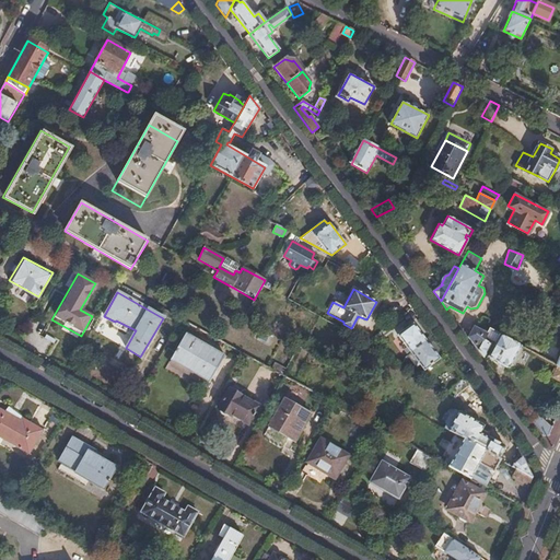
[(410,353),(426,341),(412,324),(397,335),(410,353)]
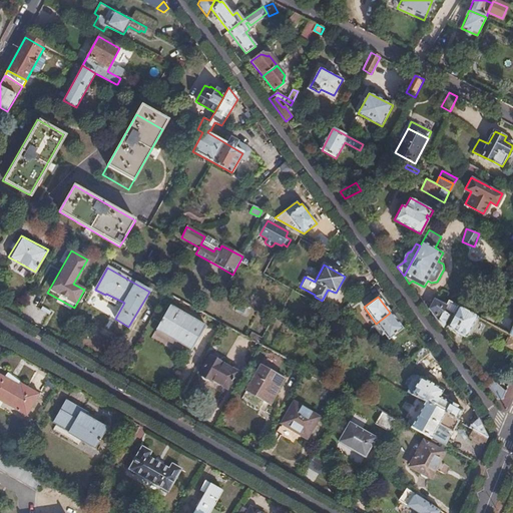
[(438,321),(446,306),(435,299),(428,309),(438,321)]
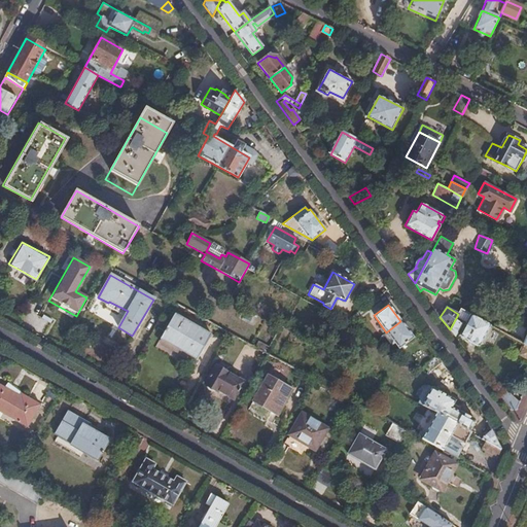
[(484,343),(493,327),(461,310),(458,314),(450,329),(454,336),(465,318),(469,319),(461,334),(481,345),(482,343),(484,343)]
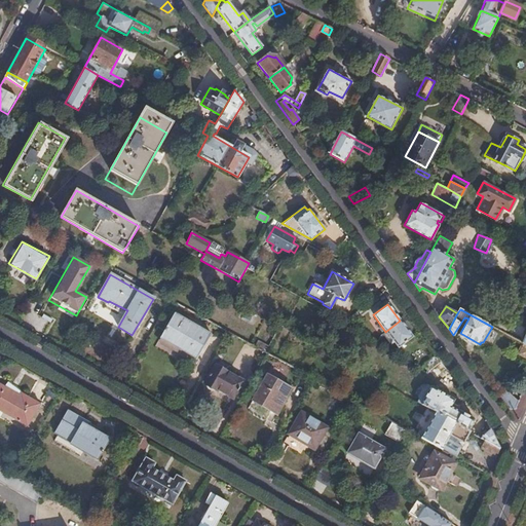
[(357,311),(342,322),(350,327),(362,317),(357,311)]
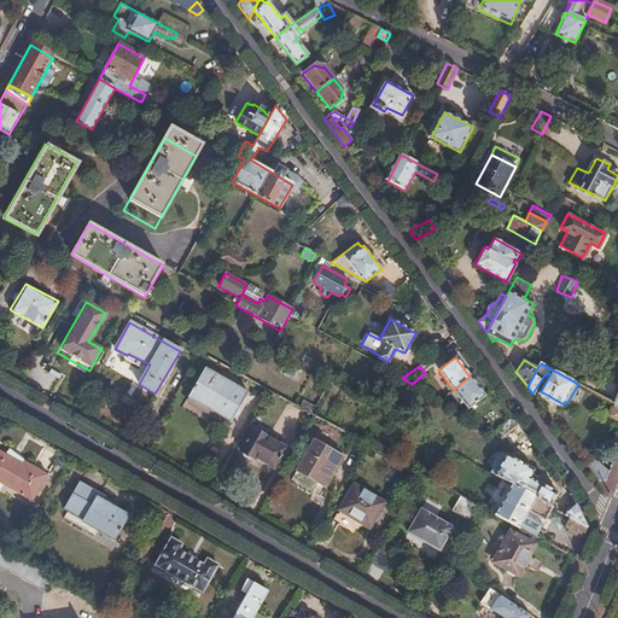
[(248,392),(204,368),(188,397),(231,421),(248,392)]
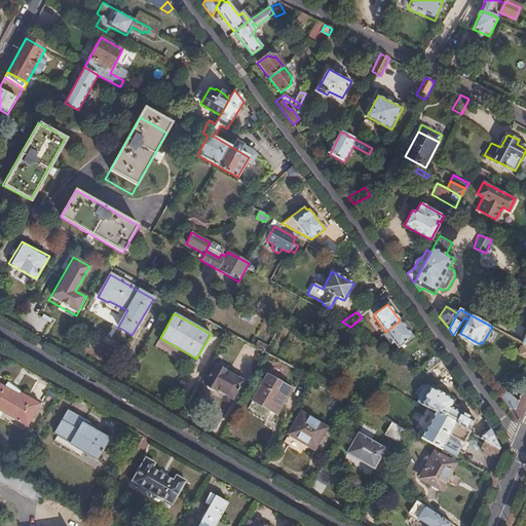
[(412,337),(400,321),(385,332),(399,347),(412,337)]
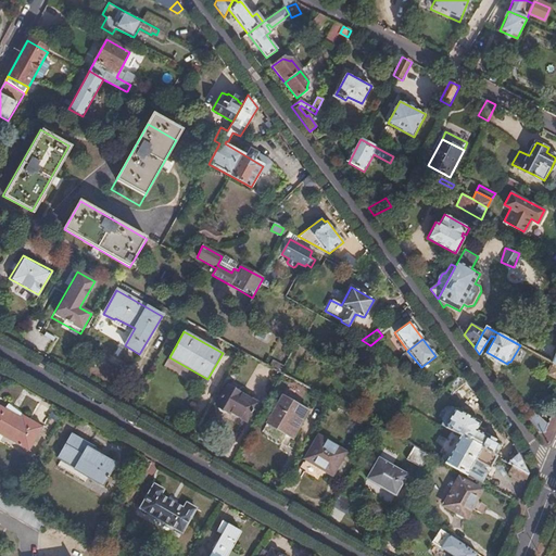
[(536,348),(535,346),(529,343),(526,349),(533,353),(536,348)]
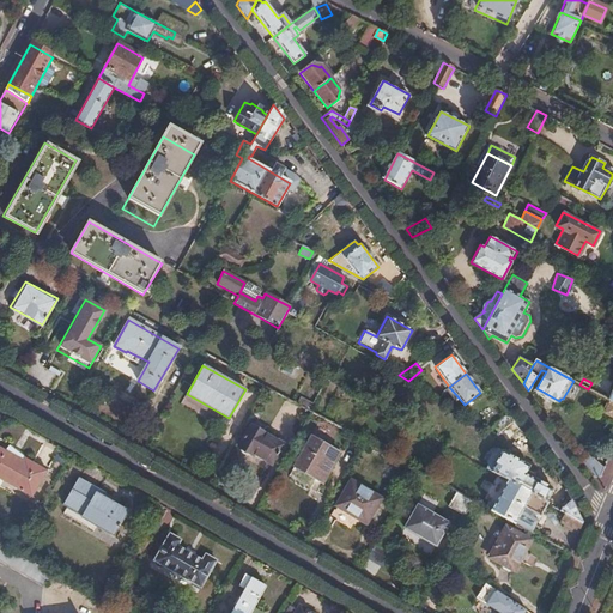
[(508,413),(502,405),(487,416),(493,423),(508,413)]
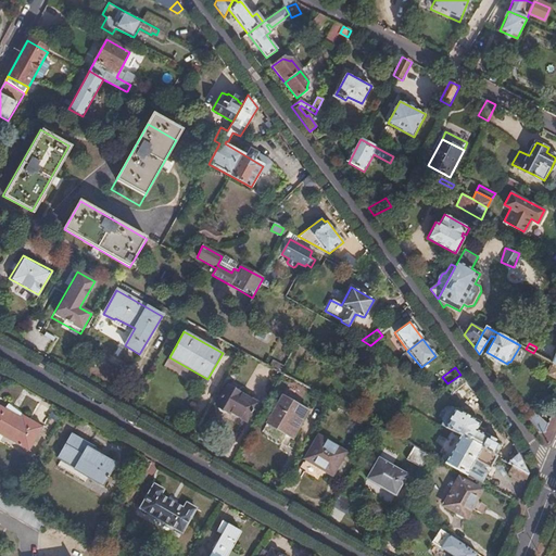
[(454,392),(466,382),(460,375),(447,383),(449,384),(454,392)]
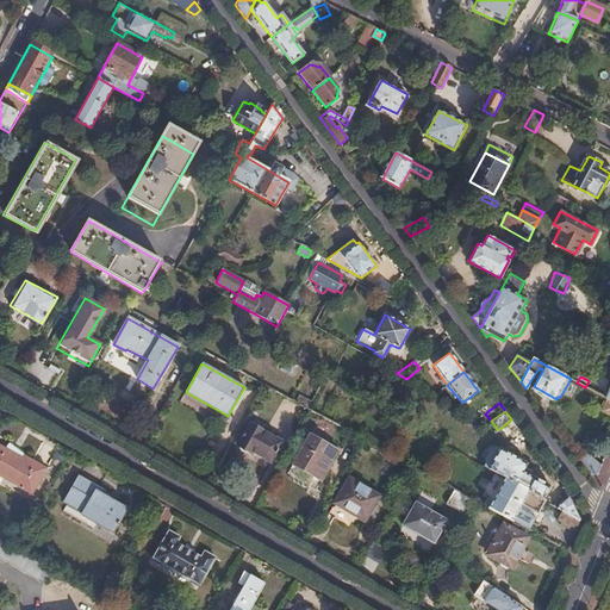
[(281,443),(249,425),(236,447),(250,455),(251,453),(269,464),(281,443)]
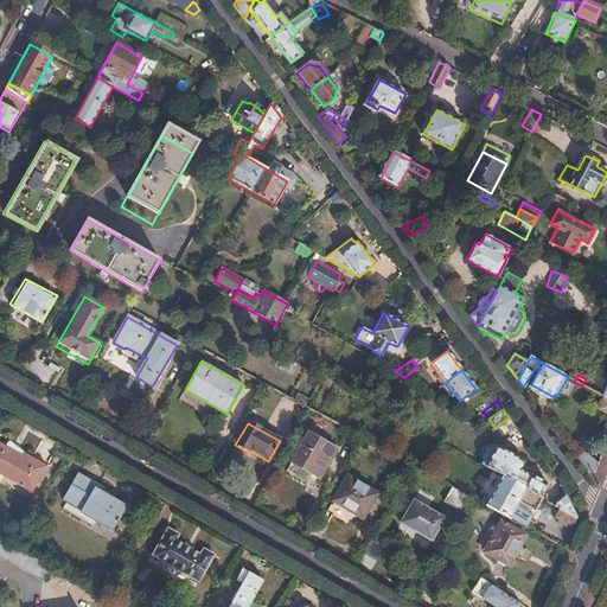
[(308,434),(292,462),(320,479),(336,449),(308,434)]
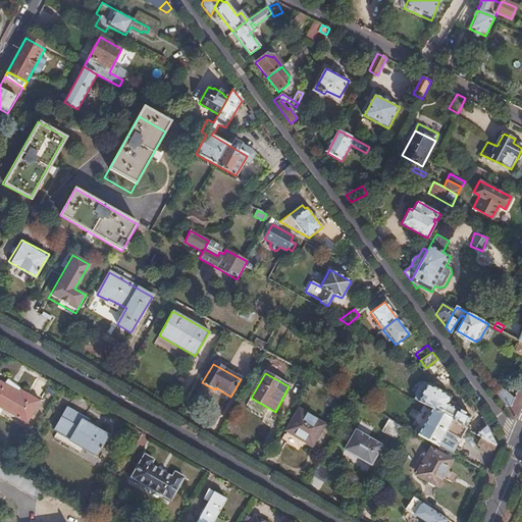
[(0,380),(0,408),(28,423),(41,402),(21,390),(20,393),(0,380)]
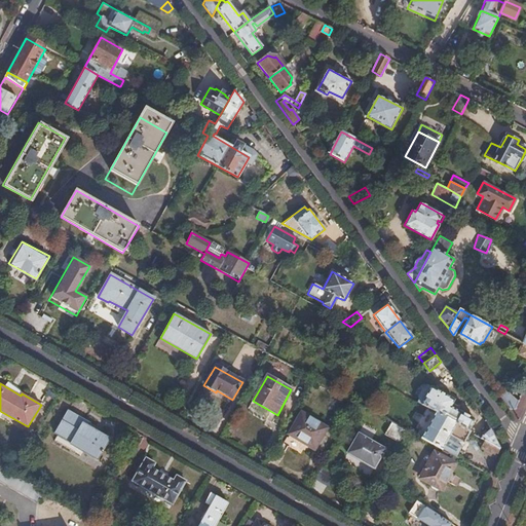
[(485,441),(499,449),(490,428),(483,436),(470,427),(474,419),(458,410),(457,411),(450,407),(454,400),(430,387),(429,390),(424,388),(422,388),(417,398),(418,399),(419,400),(417,403),(420,405),(435,413),(470,433),(485,441)]
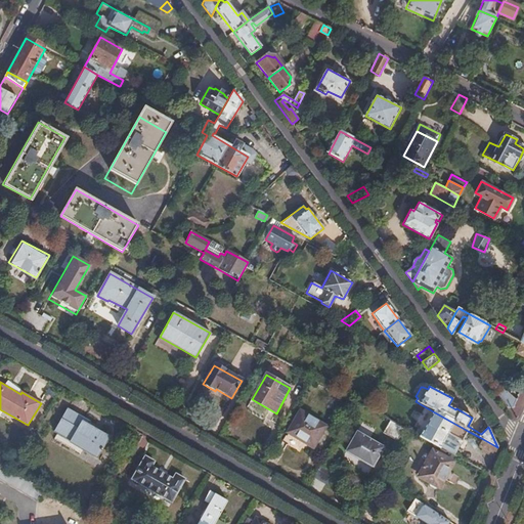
[(508,388),(498,395),(508,407),(514,407),(517,400),(508,388)]
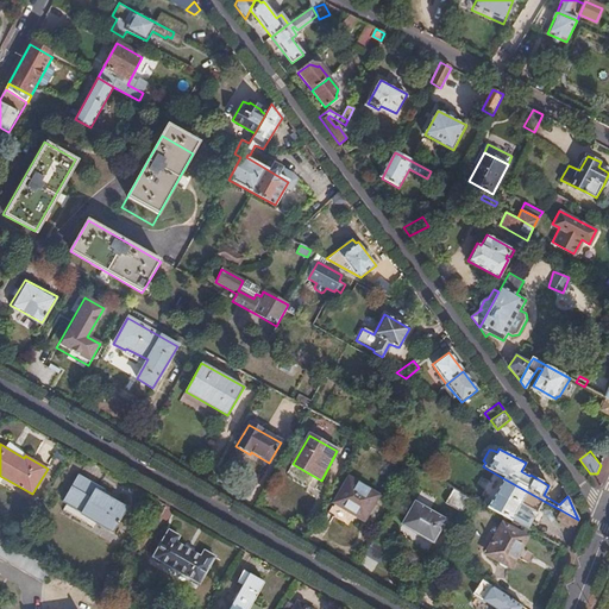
[(98,487),(77,476),(60,506),(111,534),(125,508),(95,491),(98,487)]
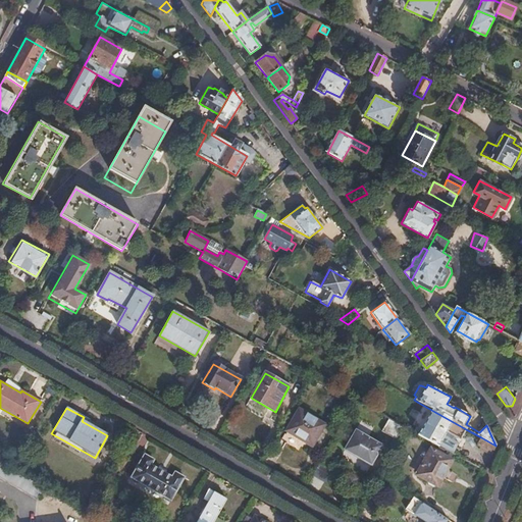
[(324,424),(299,409),(286,431),(312,446),(324,424)]
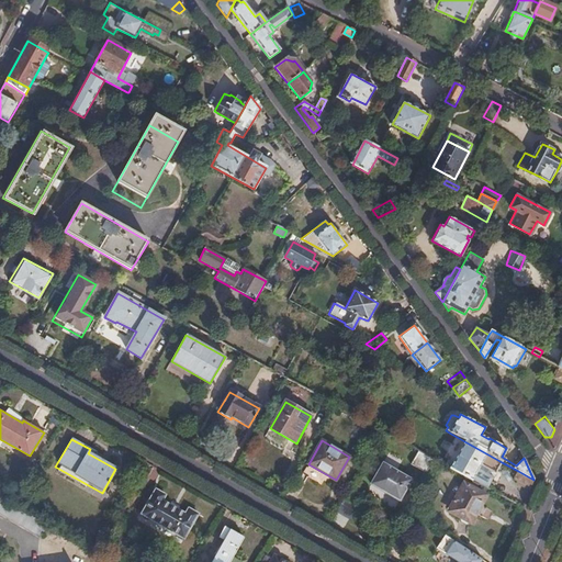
[(473,481),(473,480),(487,487),(493,478),(486,474),(489,470),(495,473),(502,462),(464,441),(453,462),(447,459),(444,464),(473,481)]
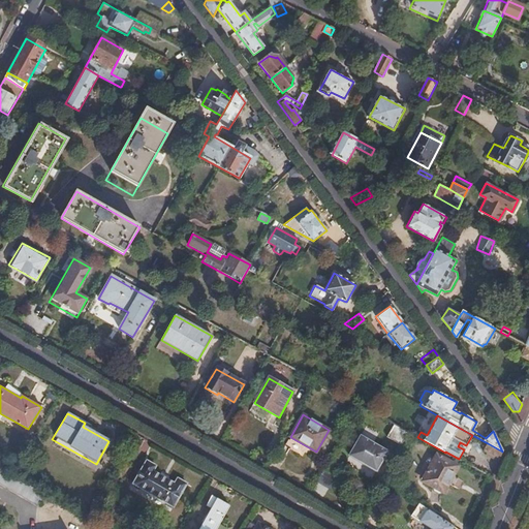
[(408,432),(394,424),(386,436),(401,444),(408,432)]
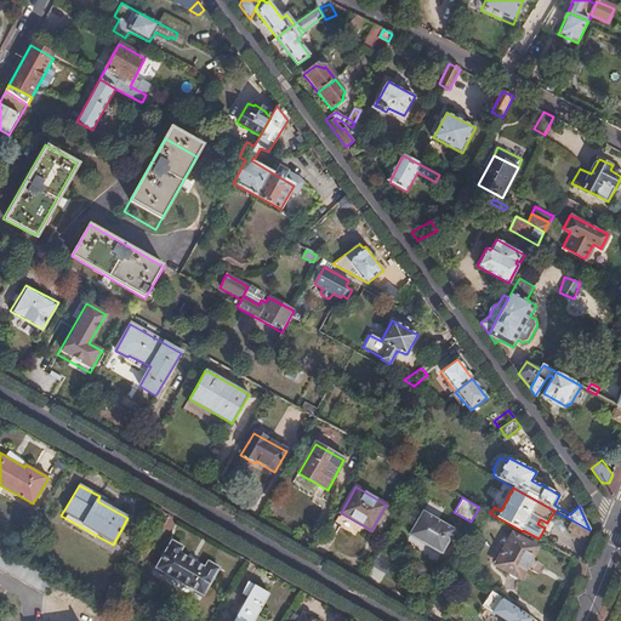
[(438,513),(427,507),(423,512),(422,512),(410,534),(442,552),(455,530),(434,518),(438,513)]
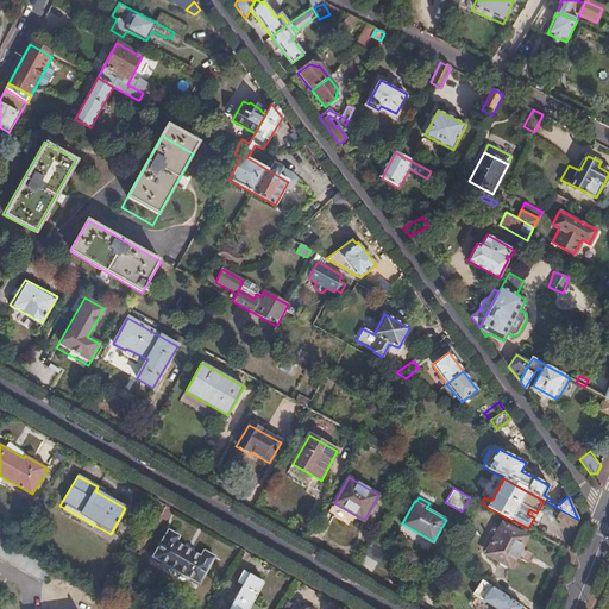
[(571,527),(575,528),(578,520),(562,510),(557,519),(560,520),(559,523),(570,529),(571,527)]
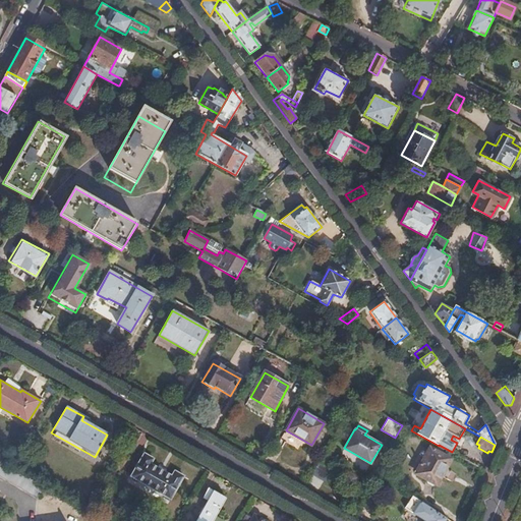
[(450,458),(429,448),(416,473),(436,483),(450,458)]
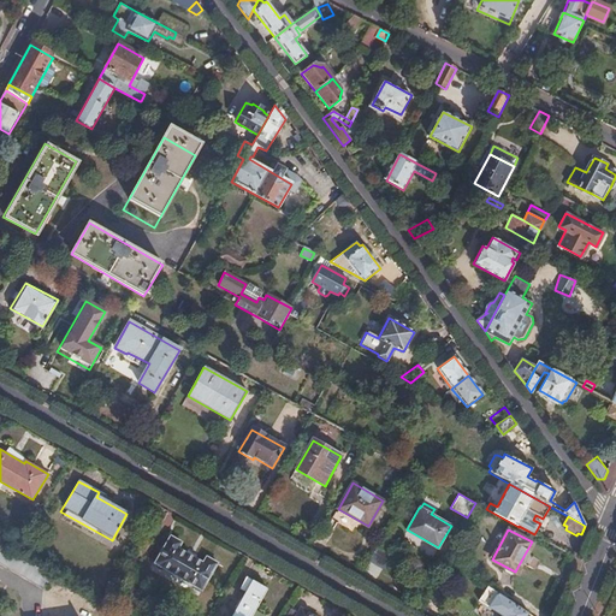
[(184,542),(175,535),(159,561),(203,587),(219,562),(209,556),(205,561),(181,546),(184,542)]
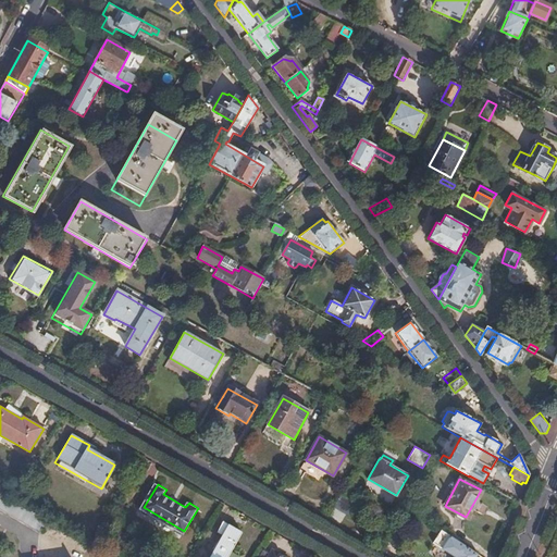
[(242,533),(222,522),(215,532),(222,535),(209,556),(238,556),(230,552),(242,533)]
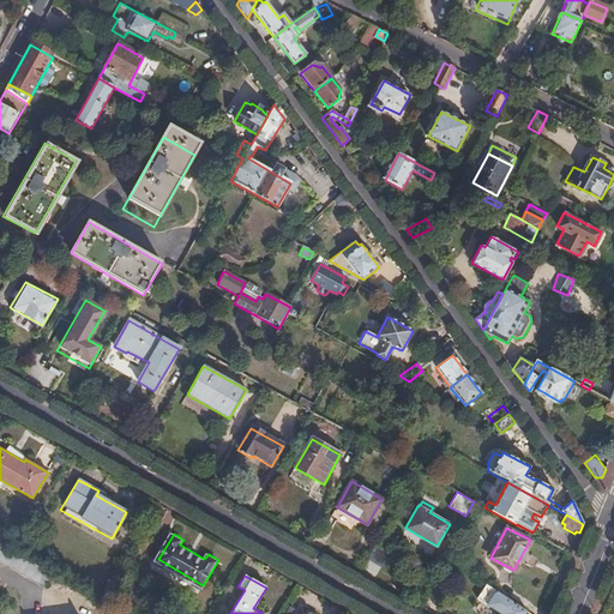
[(438,579),(429,594),(444,602),(452,587),(438,579)]
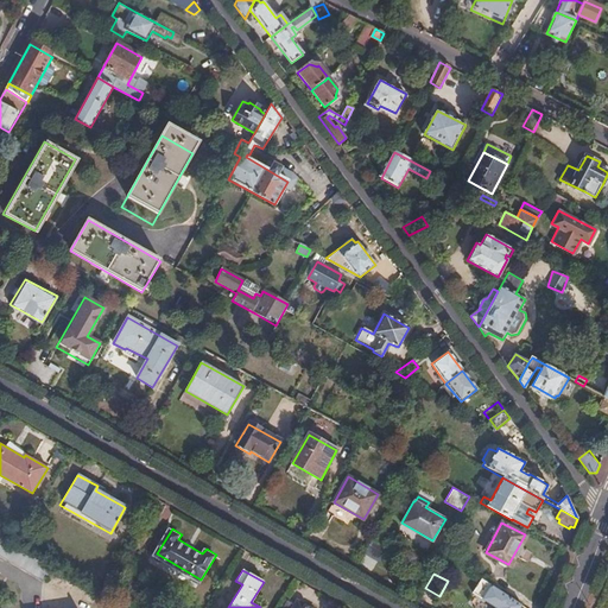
[(520,607),(523,606),(481,580),(473,593),(495,607),(520,607)]
